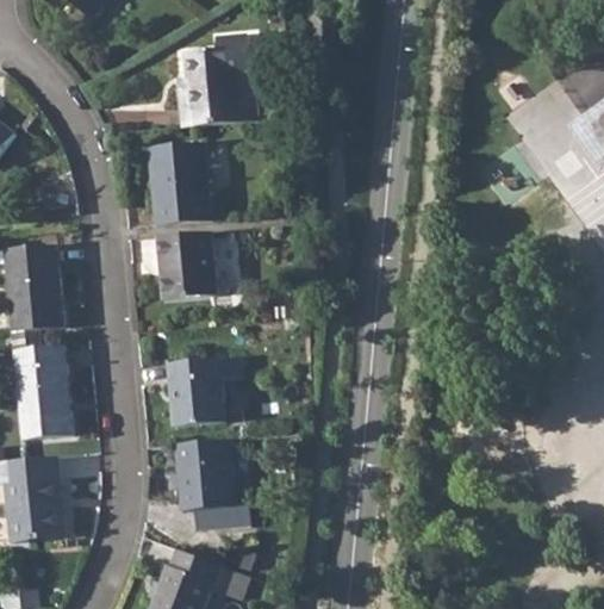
[(66,0),(88,18),(101,0),(66,0)]
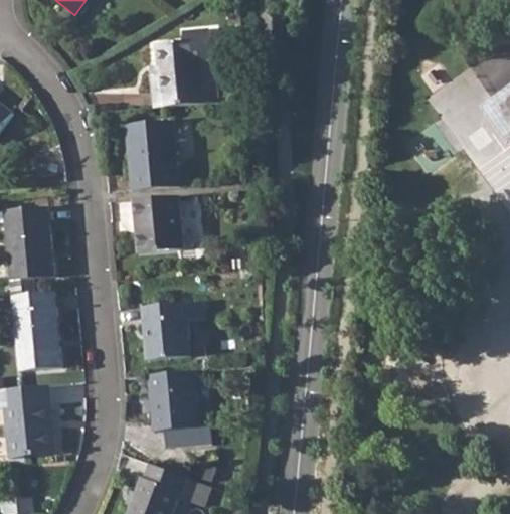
[(146,71),(149,107),(215,101),(214,82),(199,83),(197,60),(210,59),(207,28),(182,30),(183,40),(152,43),(154,70),(146,71)]
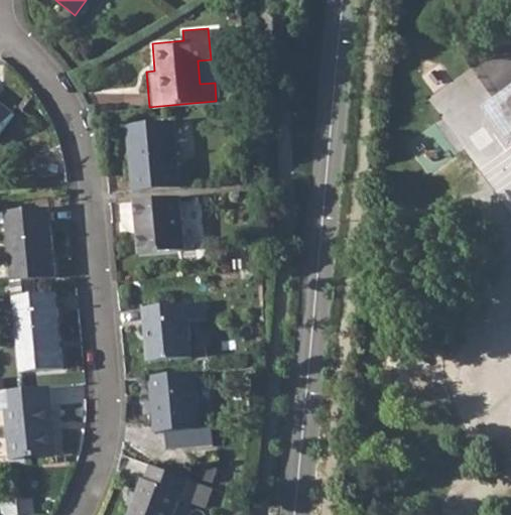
[(510,140),(510,83),(478,107),(505,145),(510,140)]
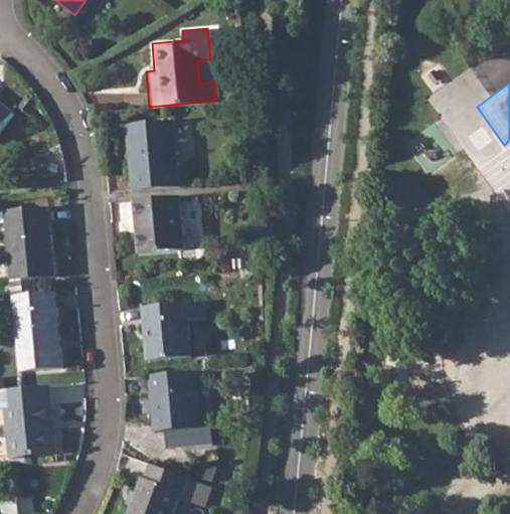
[(0,128),(10,115),(0,107),(0,128)]
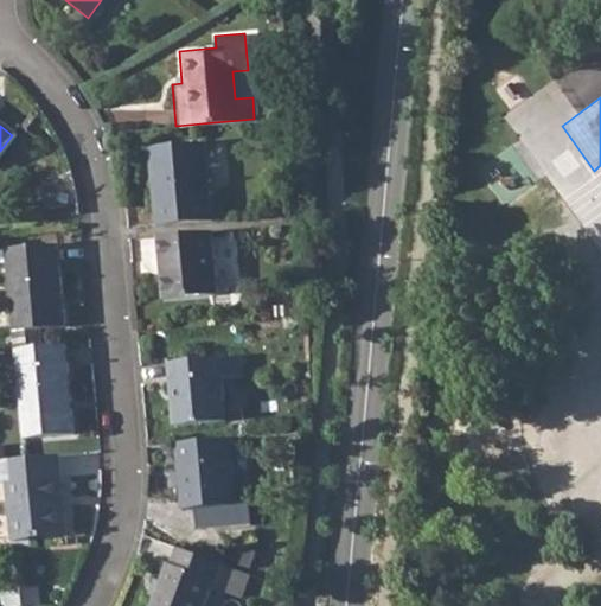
[(147,146),(153,222),(206,217),(199,141),(147,146)]
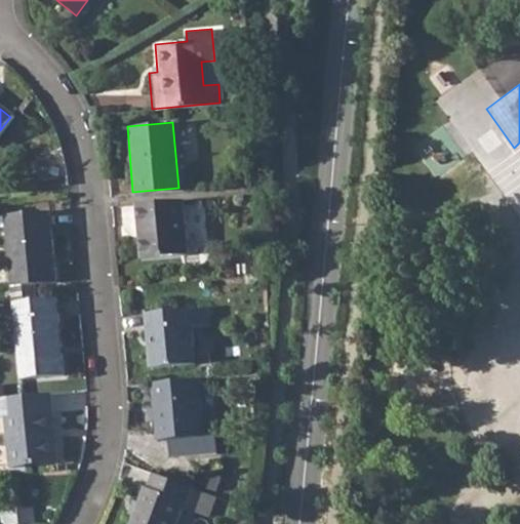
[(178,199),(133,203),(137,256),(184,251),(178,199)]
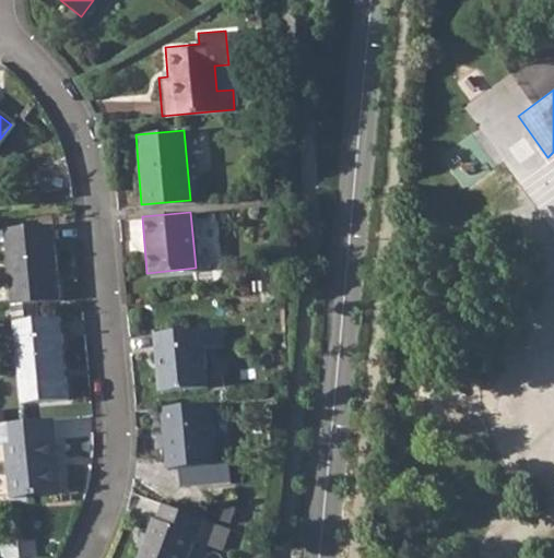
[(49,224),(2,227),(9,303),(56,299),(49,224)]
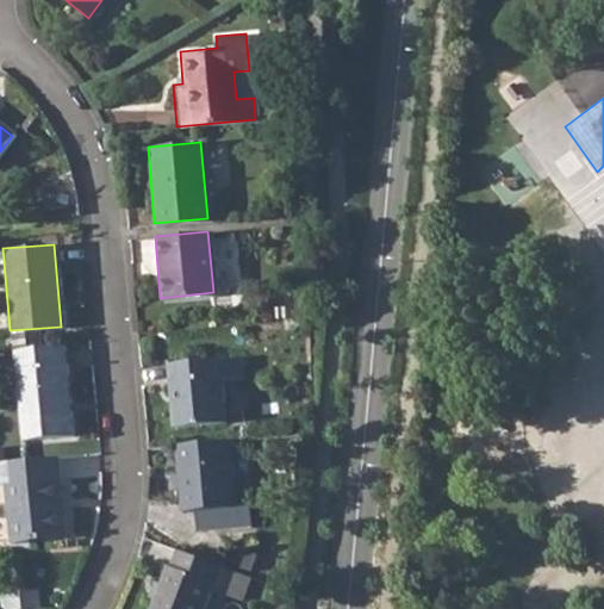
[(62,343),(12,348),(20,437),(70,434),(62,343)]
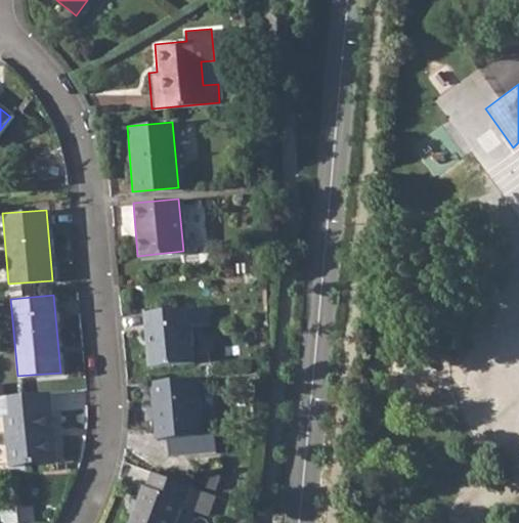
[(186,307),(142,310),(147,365),(191,362),(186,307)]
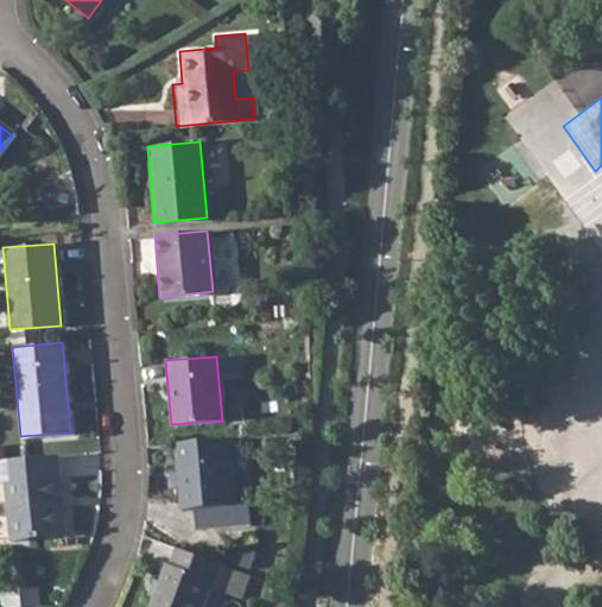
[(226,436),(172,441),(178,507),(192,507),(219,505),(220,524),(247,520),(246,501),(232,503),(226,436)]
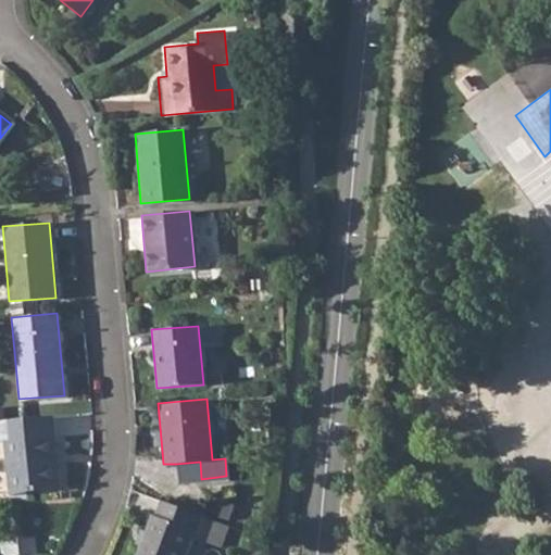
[(50,416),(0,419),(0,439),(2,439),(8,493),(55,489),(50,416)]
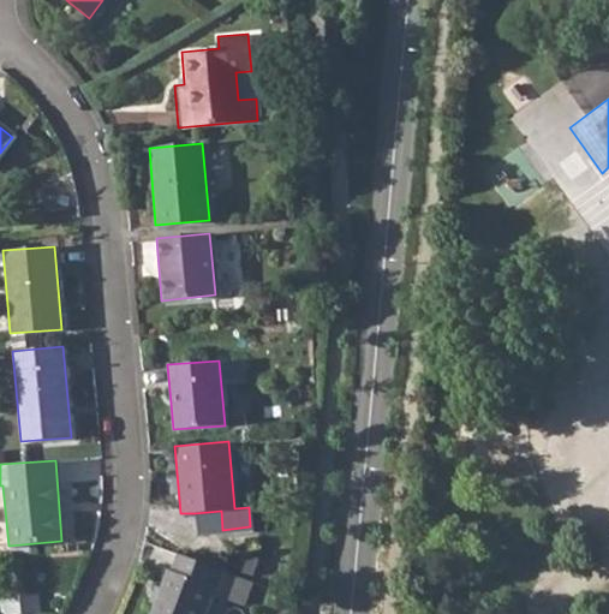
[(221,570),(175,552),(169,570),(167,570),(149,613),(201,613),(210,591),(212,586),(214,588),(221,570)]
